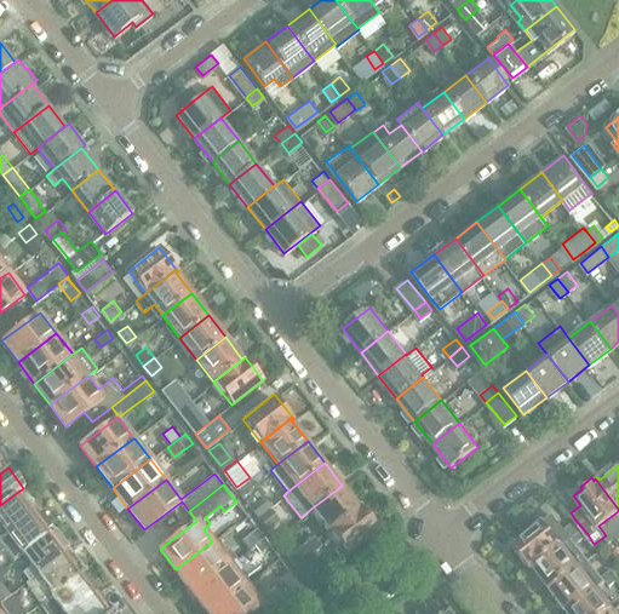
[(330,531),(361,505),(360,504),(357,505),(342,486),(313,508),(330,531)]
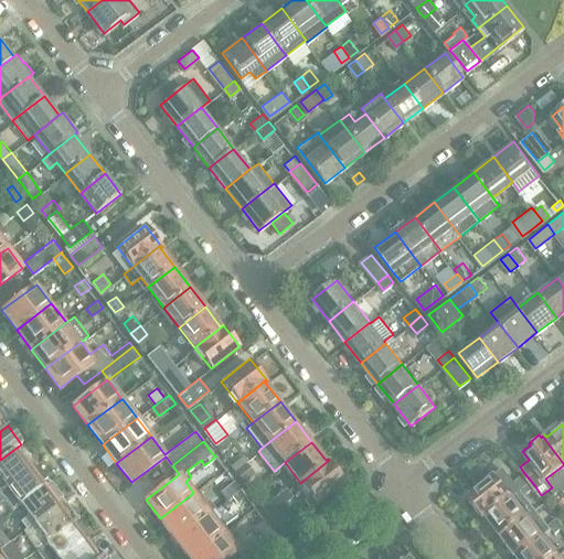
[(0,488),(35,463),(21,444),(0,460),(0,488)]
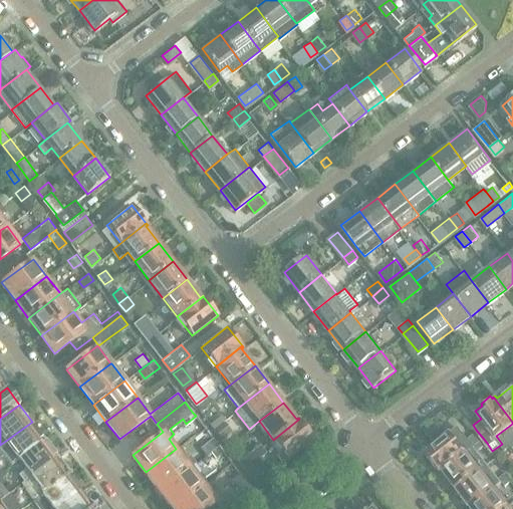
[(223,413),(211,422),(214,427),(226,417),(223,413)]
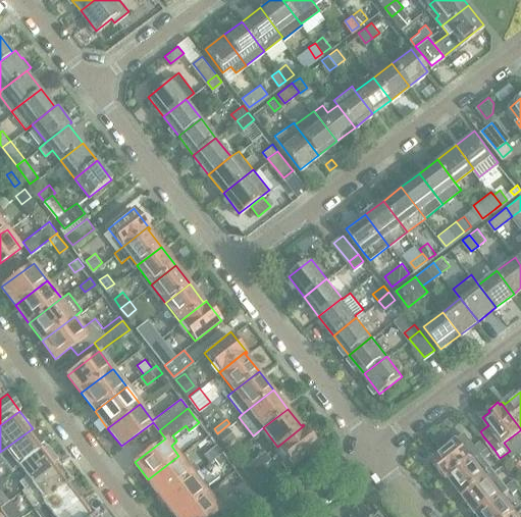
[(229,425),(219,433),(225,443),(236,434),(229,425)]
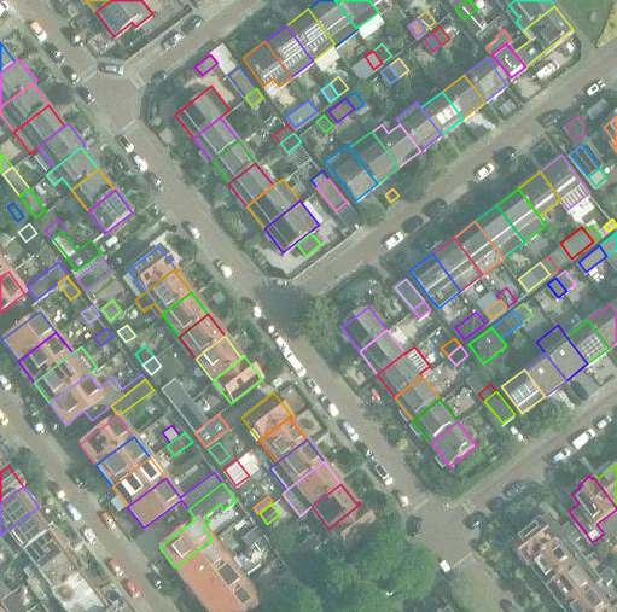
[(342,554),(377,526),(360,503),(329,529),(338,541),(333,543),(342,554)]
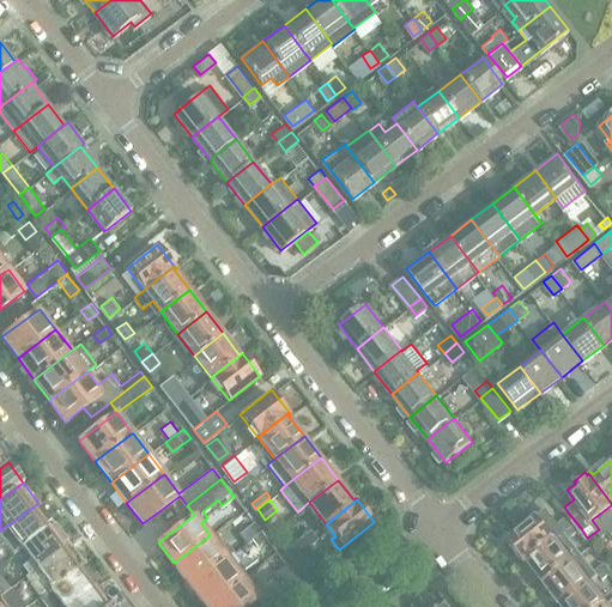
[(23,546),(54,522),(38,503),(0,530),(0,533),(14,552),(23,546)]
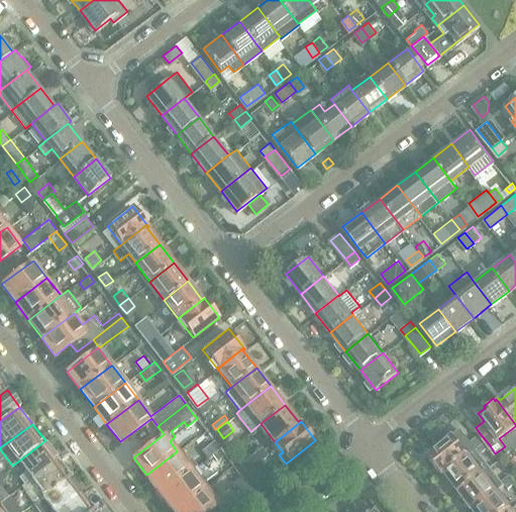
[(426,454),(441,474),(476,446),(471,439),(461,427),(426,454)]
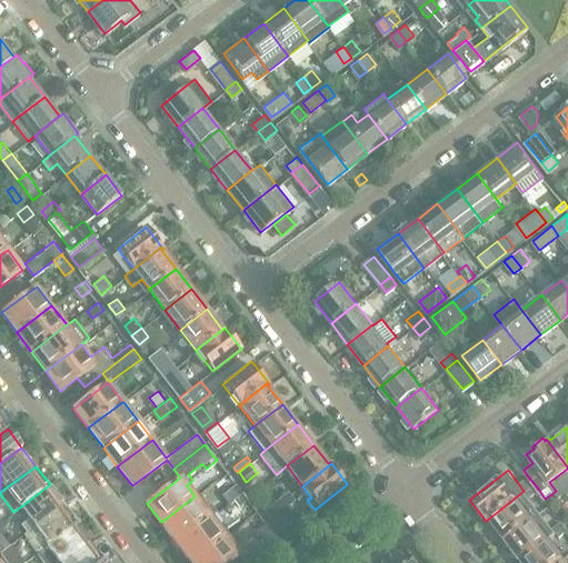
[(527,475),(518,483),(524,491),(534,483),(527,475)]
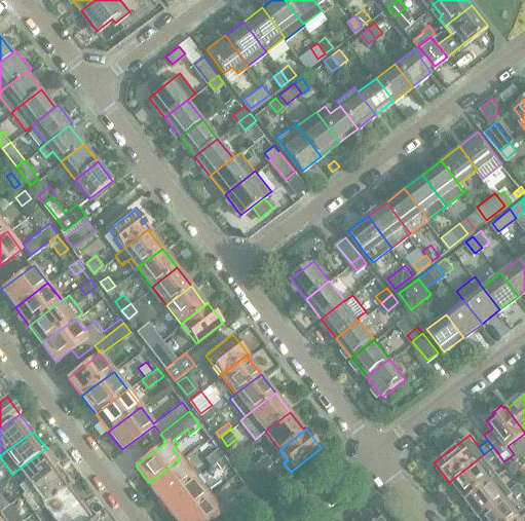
[(211,462),(224,453),(219,445),(205,456),(211,462)]
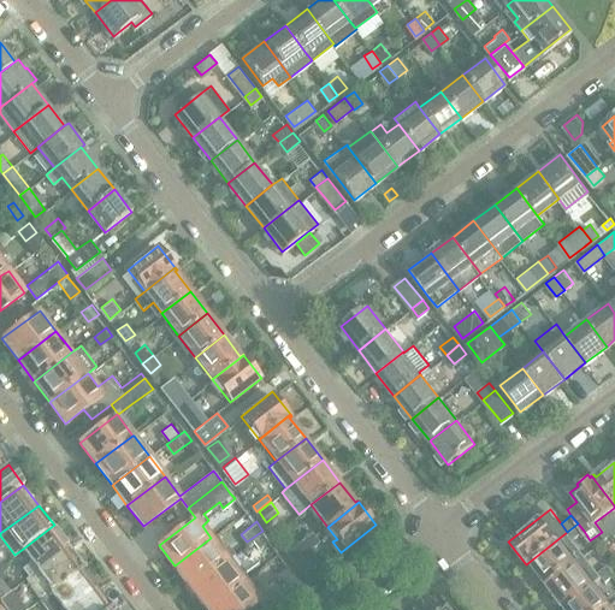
[(567,532),(573,539),(584,531),(578,523),(567,532)]
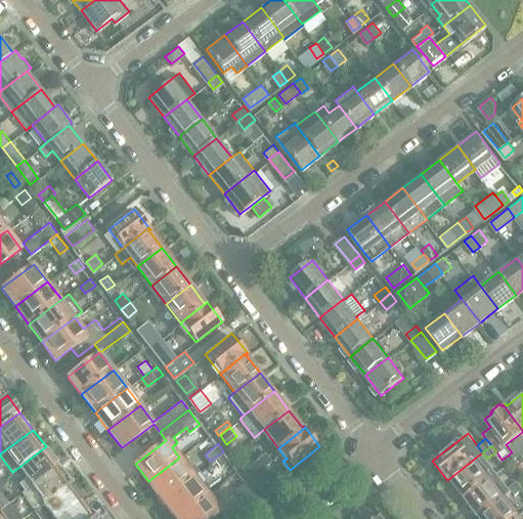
[(26,489),(58,464),(46,446),(19,467),(27,476),(19,481),(26,489)]
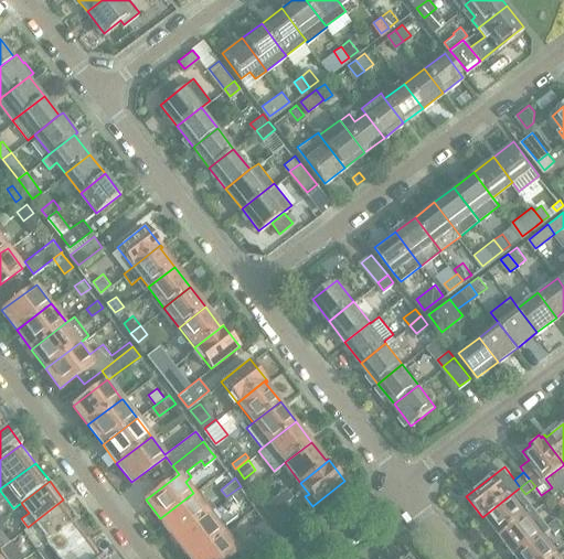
[(266,508),(290,490),(287,485),(263,504),(266,508)]
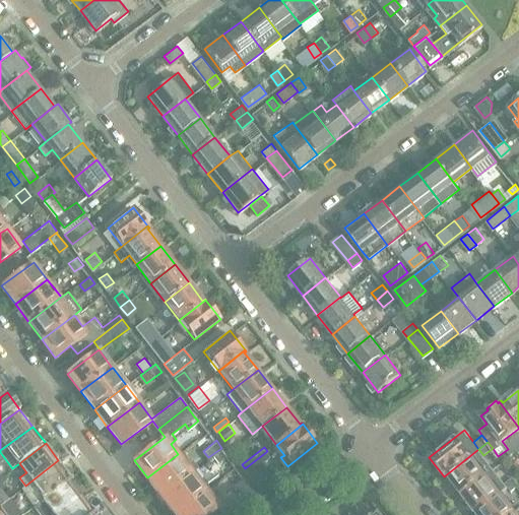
[(221,448),(212,455),(217,462),(225,455),(228,454),(221,448)]
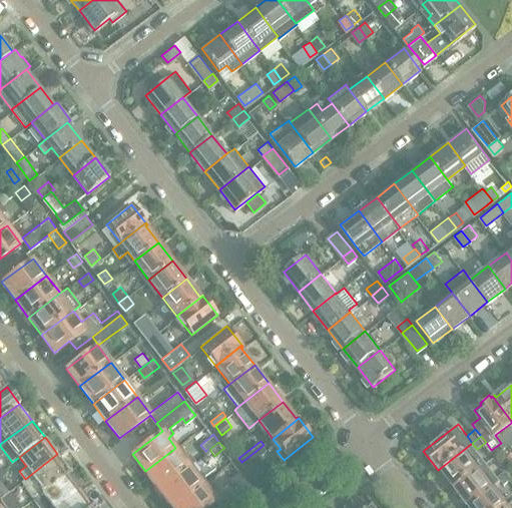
[(472,443),(438,470),(439,471),(442,469),(455,486),(486,462),(477,449),(472,443)]
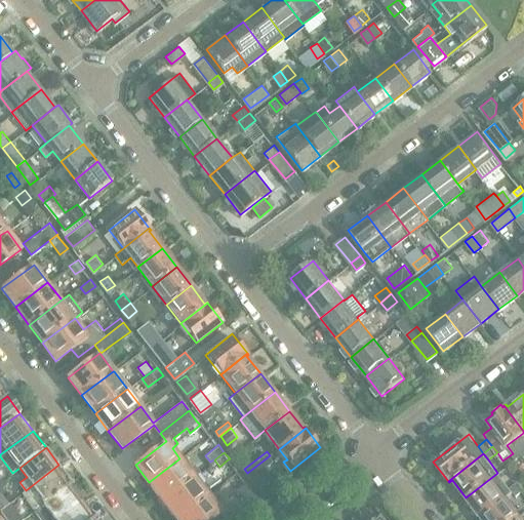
[(276,485),(265,472),(265,466),(273,460),(270,455),(247,473),(264,494),(276,485)]
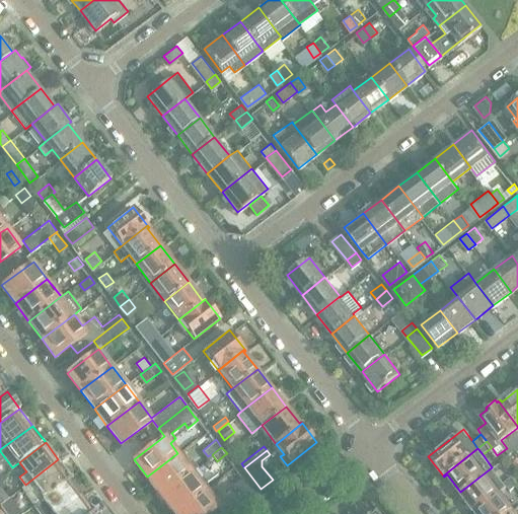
[(159,494),(197,465),(192,458),(186,463),(177,453),(147,476),(159,494)]
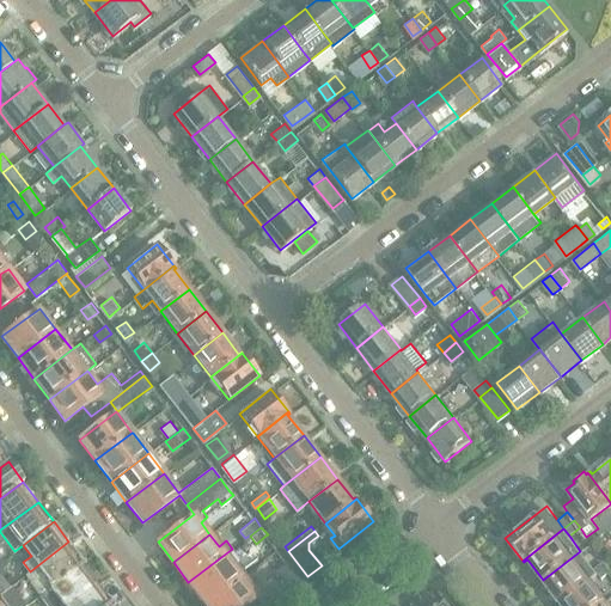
[(68,542),(30,571),(35,579),(31,581),(40,594),(80,563),(81,564),(84,562),(68,542)]
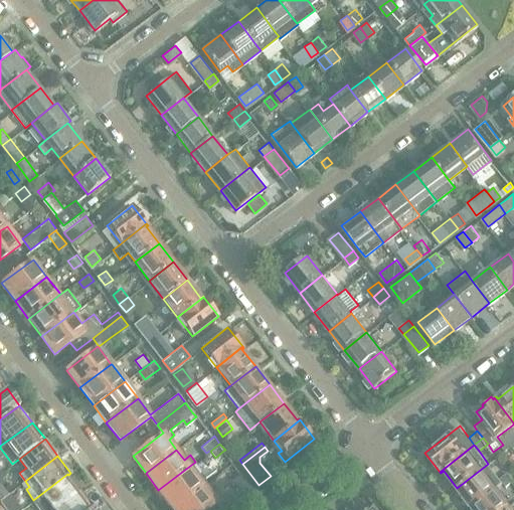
[(195,462),(158,490),(172,508),(203,485),(195,474),(201,470),(195,462)]
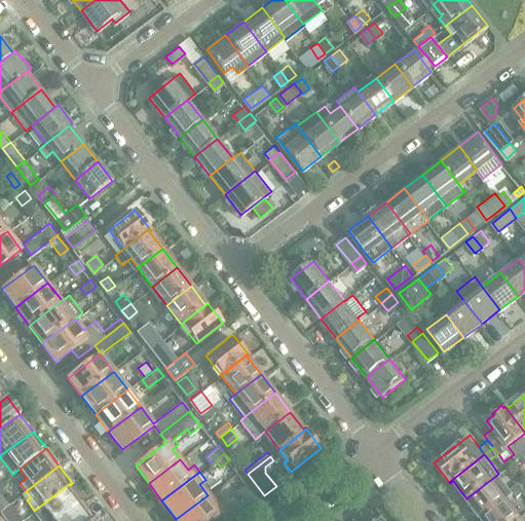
[(498,474),(466,498),(472,506),(481,517),(504,497),(514,491),(513,489),(511,487),(510,488),(498,474)]
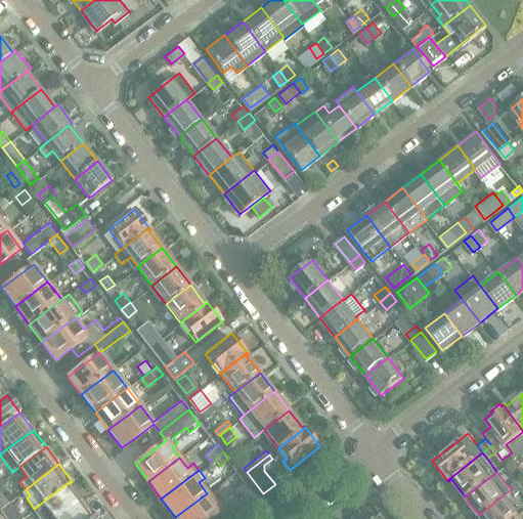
[(517,479),(509,485),(511,487),(512,489),(520,483),(520,482),(517,479)]
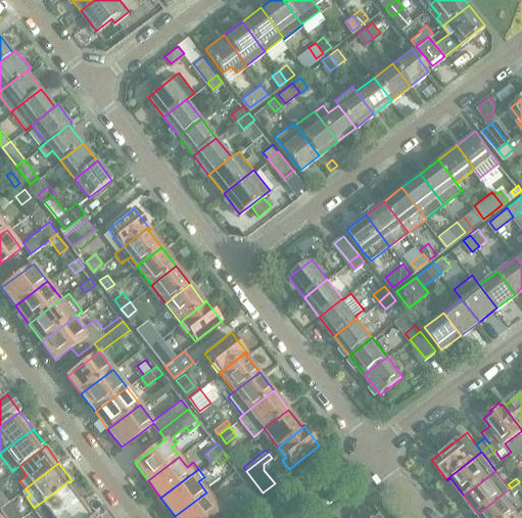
[(256,498),(244,480),(235,486),(247,504),(256,498)]
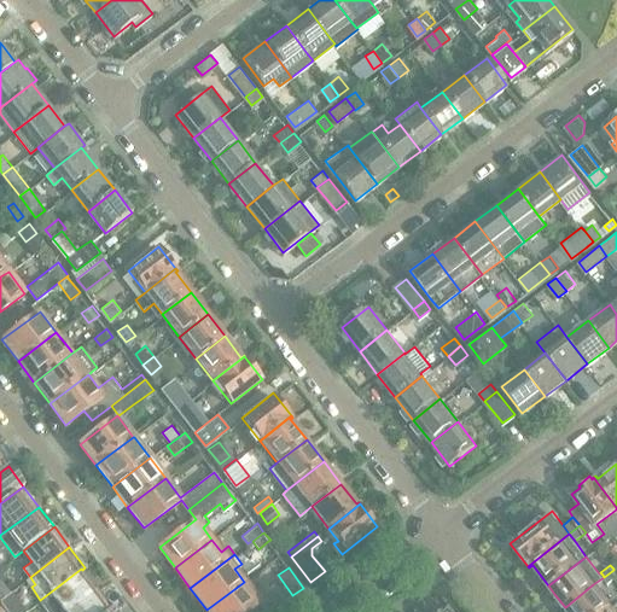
[(81,569),(40,600),(50,611),(68,611),(97,590),(82,570),(81,569)]
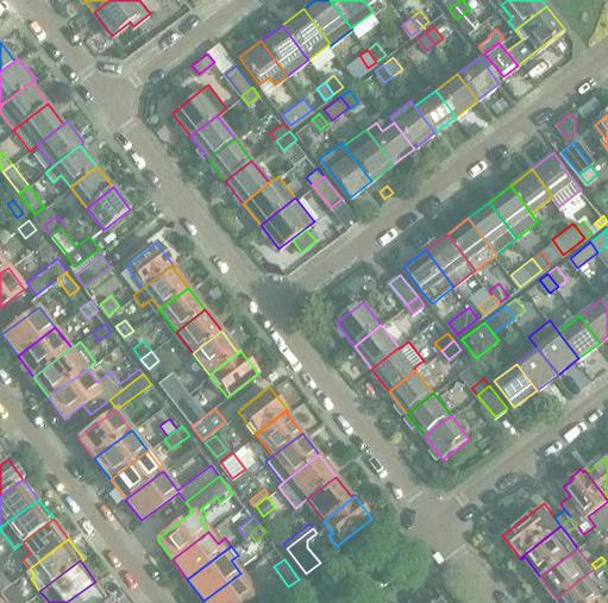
[(605,561),(595,569),(600,573),(607,567),(607,565),(605,561)]
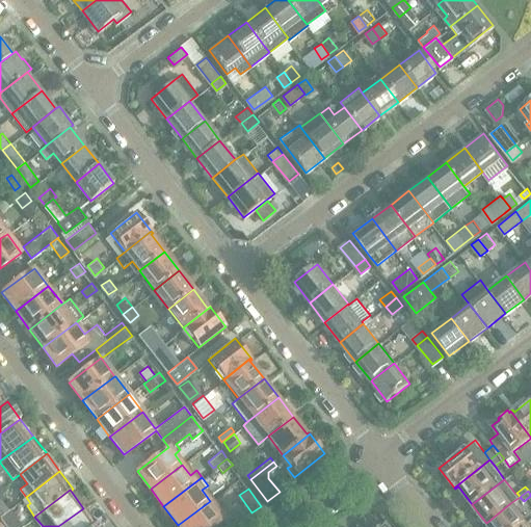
[(0,497),(0,514),(1,516),(9,509),(0,497)]
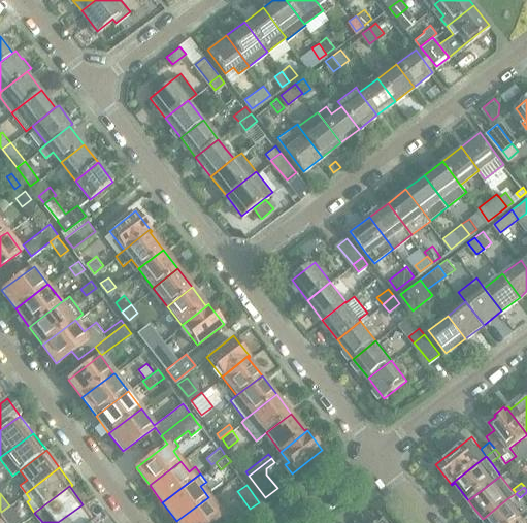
[(177,522),(210,522),(222,515),(208,497),(176,521),(177,522)]
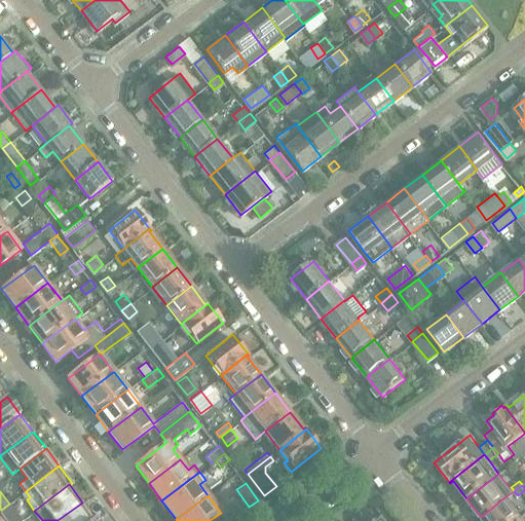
[(514,520),(520,517),(511,506),(504,497),(481,517),(483,520),(514,520)]
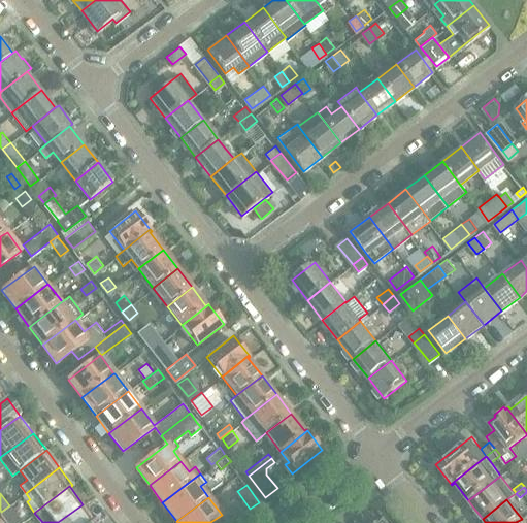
[(9,505),(1,512),(9,522),(20,522),(21,522),(24,521),(11,504),(9,505)]
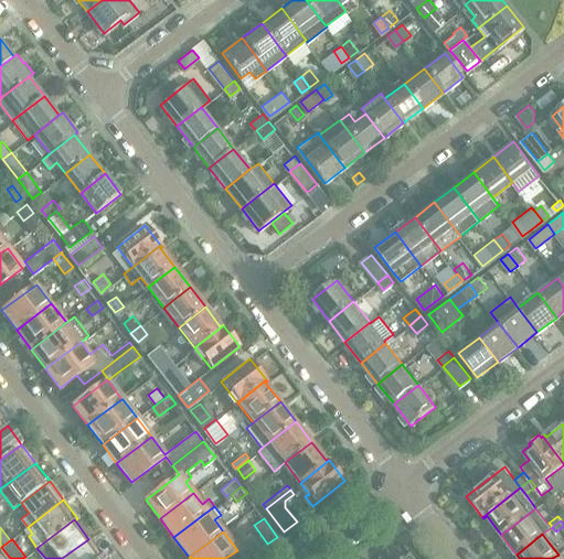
[(102,556),(92,543),(88,539),(62,558),(99,558),(103,557),(102,556)]
